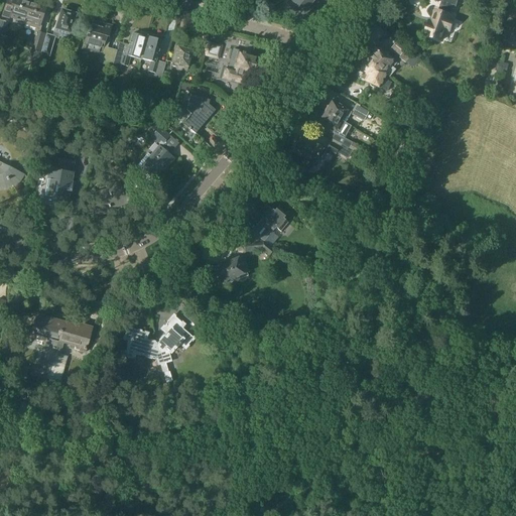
[(8,18),(15,20),(14,23),(22,25),(29,2),(23,0),(6,0),(1,16),(8,18)]
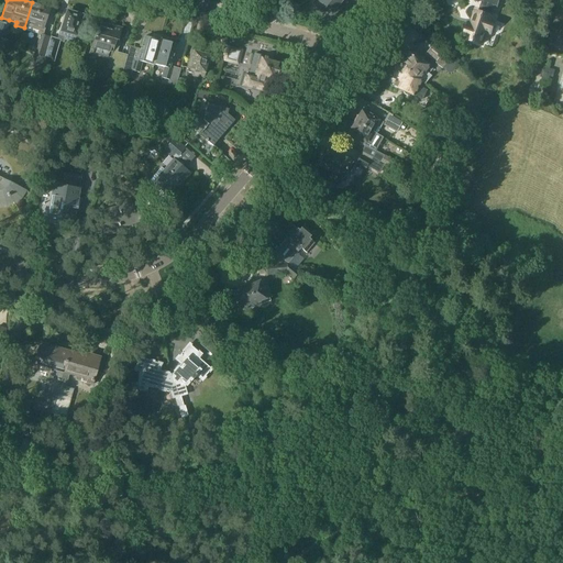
[(315,0),(312,4),(319,11),(323,6),(331,12),(341,0),(315,0)]
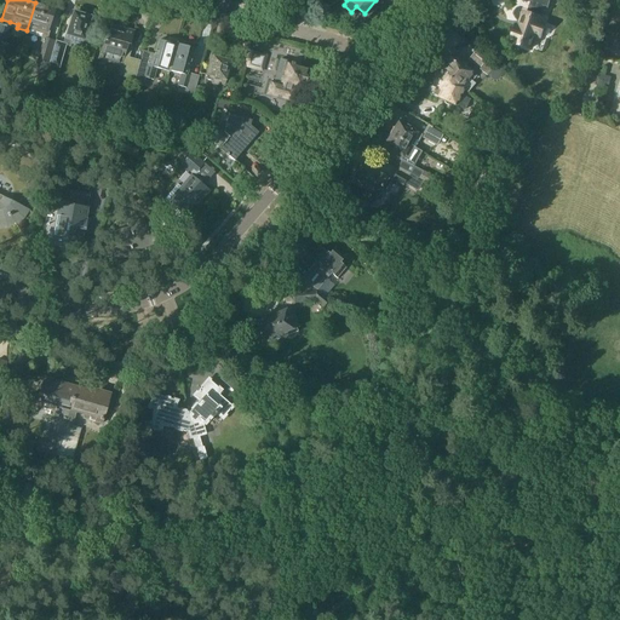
[(516,27),(511,40),(514,41),(514,42),(530,50),(537,35),(540,36),(545,23),(541,22),(541,18),(540,18),(545,6),(530,1),(527,13),(524,12),(520,27),(516,27)]
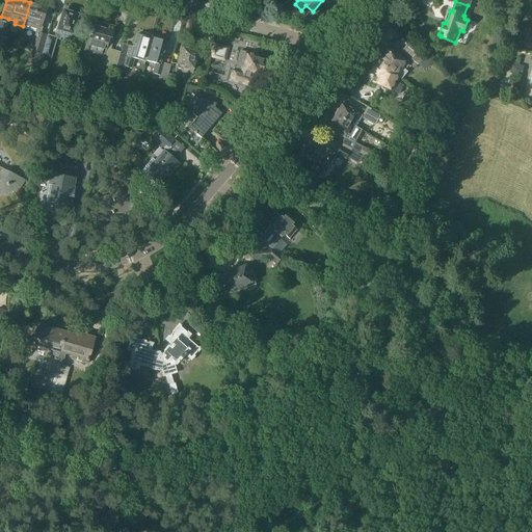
[(30,2),(23,26),(36,30),(34,36),(36,36),(32,51),(42,54),(47,35),(41,33),(43,27),(41,27),(47,6),(30,2)]
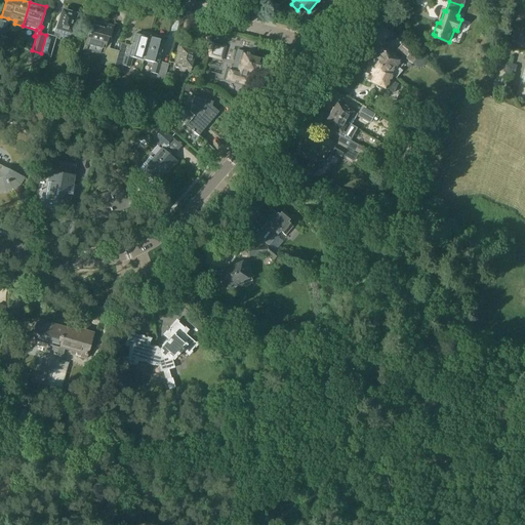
[(54,33),(53,36),(47,34),(41,55),(51,58),(56,39),(59,40),(61,38),(69,40),(71,33),(74,34),(76,26),(73,25),(76,14),(63,11),(58,23),(57,23),(54,33)]
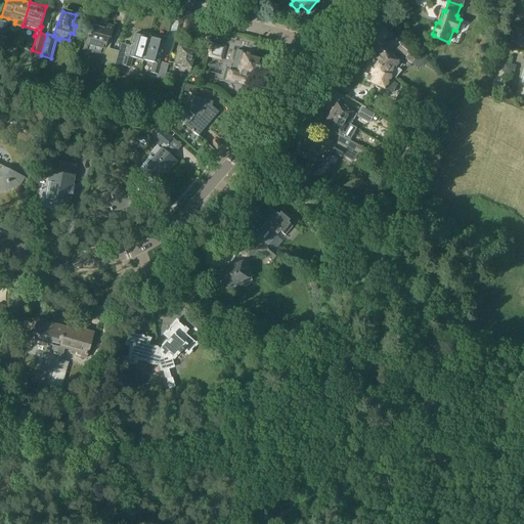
[(114,67),(118,52),(104,49),(107,38),(110,38),(113,27),(93,20),(90,33),(88,32),(83,50),(102,55),(100,62),(114,67)]
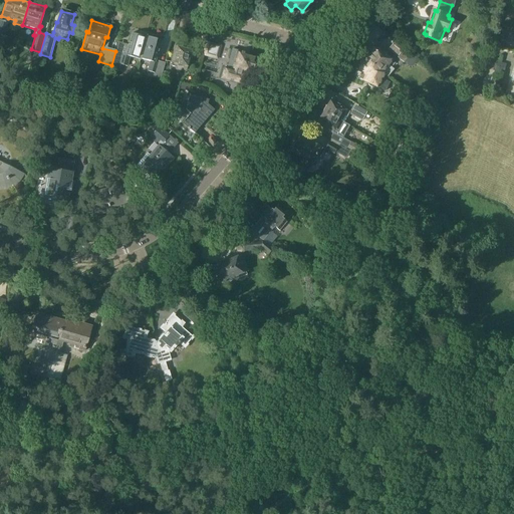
[(115,52),(115,51),(111,65),(118,67),(119,64),(126,66),(129,56),(140,59),(140,58),(146,37),(132,33),(124,55),(115,52)]
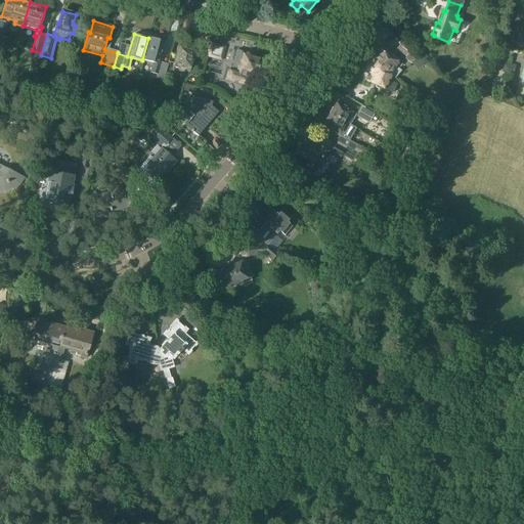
[(148,37),(148,38),(142,59),(153,62),(149,73),(157,75),(156,79),(164,81),(169,64),(158,61),(164,41),(148,37)]
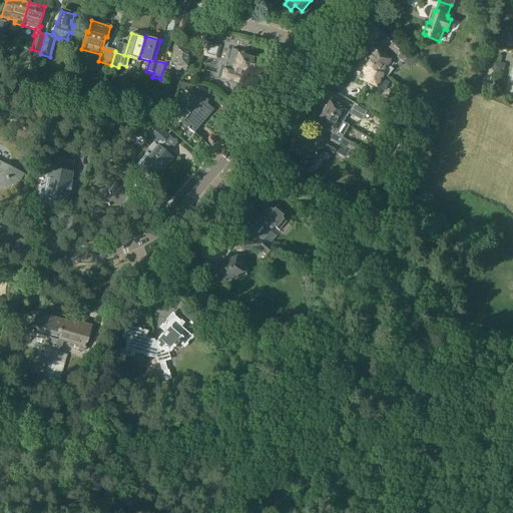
[(410,53),(396,42),(388,49),(403,62),(410,53)]
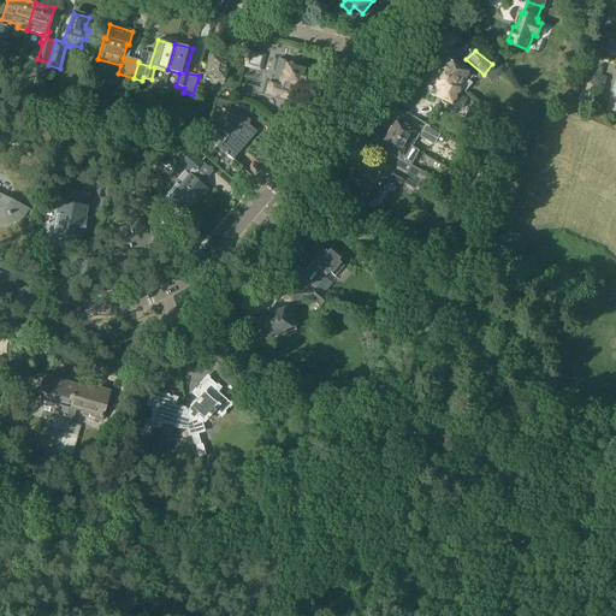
[(264,55),(249,52),(244,66),(252,69),(254,60),(262,61),(264,55)]
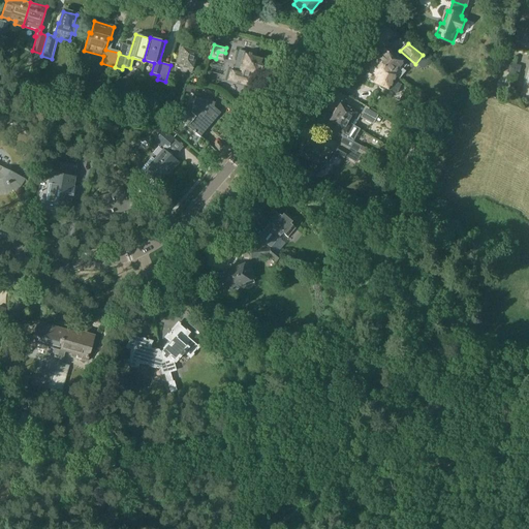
[(381,53),(375,61),(394,75),(399,79),(405,71),(399,66),(403,61),(386,48),(384,48),(381,51),(381,53)]
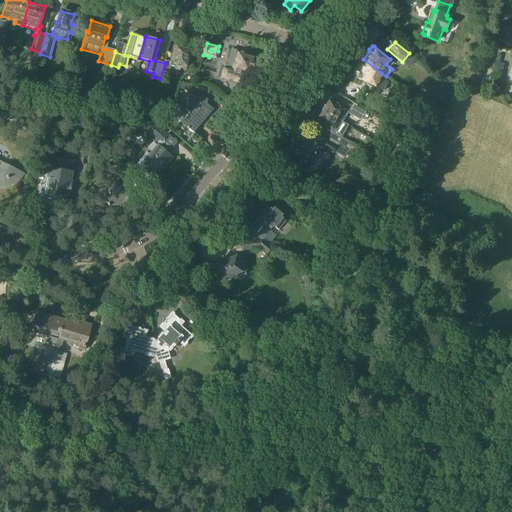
[(181,70),(181,68),(186,70),(191,51),(175,47),(170,66),(175,67),(175,68),(175,70),(179,71),(181,70)]
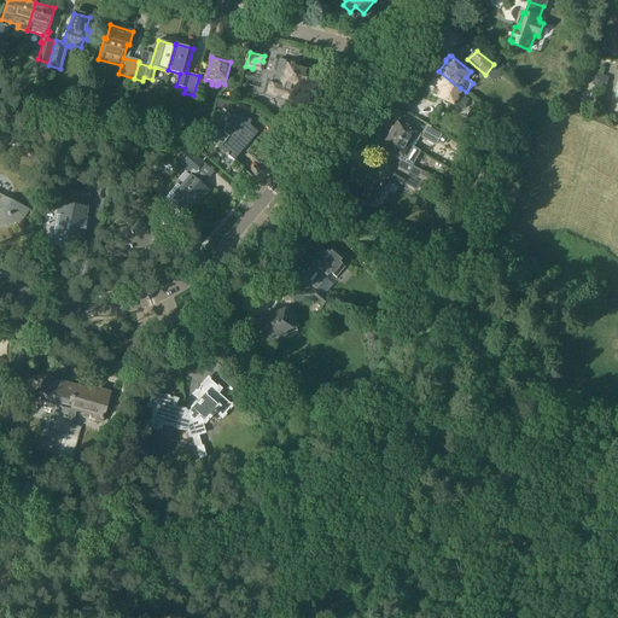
[(44,77),(45,76),(48,63),(38,59),(34,74),(44,77)]
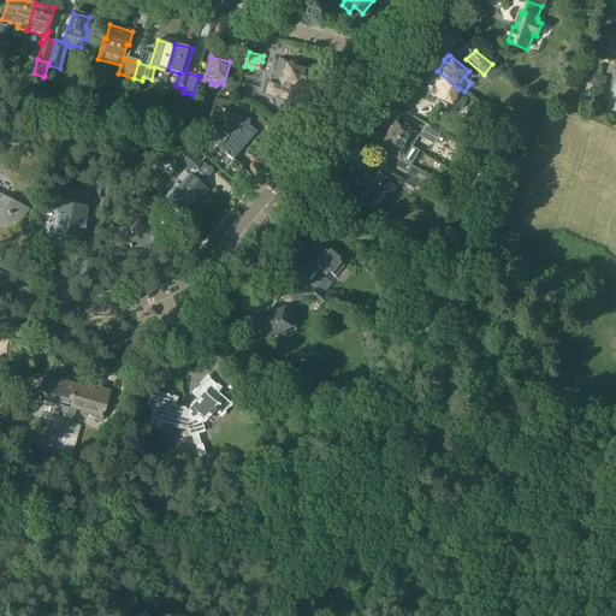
[(292,89),(294,87),(301,89),(302,81),(304,82),(306,81),(306,78),(306,77),(304,76),(306,69),(290,64),(290,63),(278,59),(272,83),(270,82),(266,94),(290,100),(292,89)]
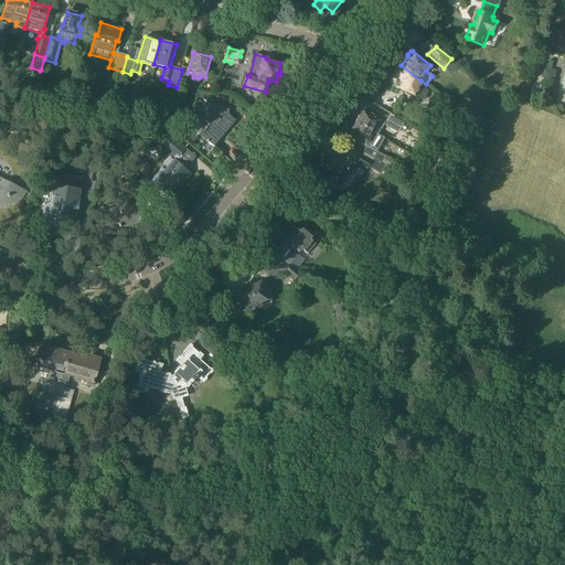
[(398,80),(395,87),(405,92),(404,93),(405,95),(408,96),(411,96),(412,94),(414,95),(424,99),(428,91),(418,86),(420,81),(401,65),(395,78),(398,80)]
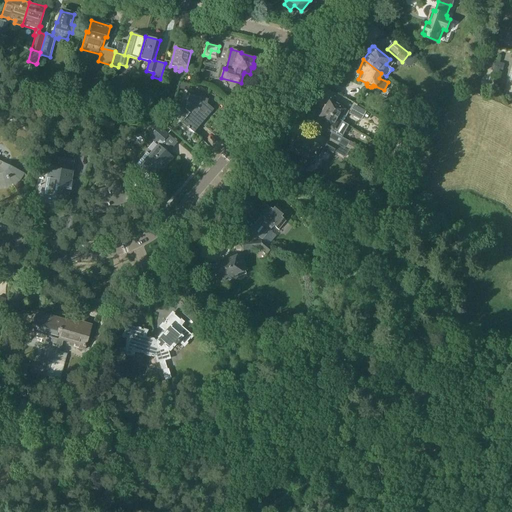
[(505,64),(496,62),(494,70),(502,72),(505,64)]
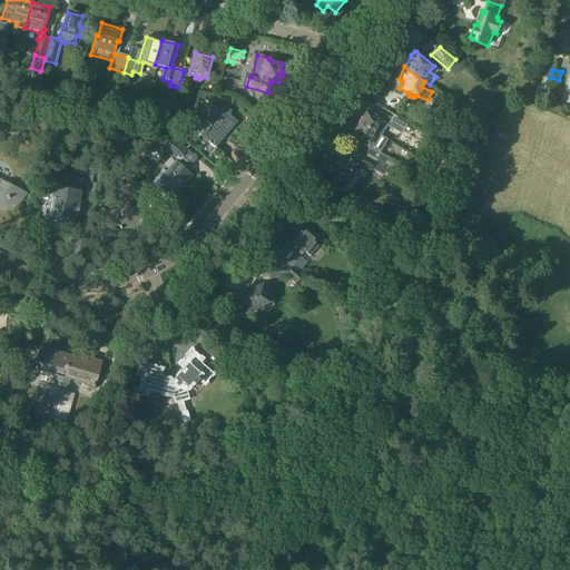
[(215,148),(232,128),(237,121),(235,120),(228,115),(231,110),(209,105),(205,121),(212,126),(202,137),(207,141),(207,143),(209,145),(209,144),(215,148)]
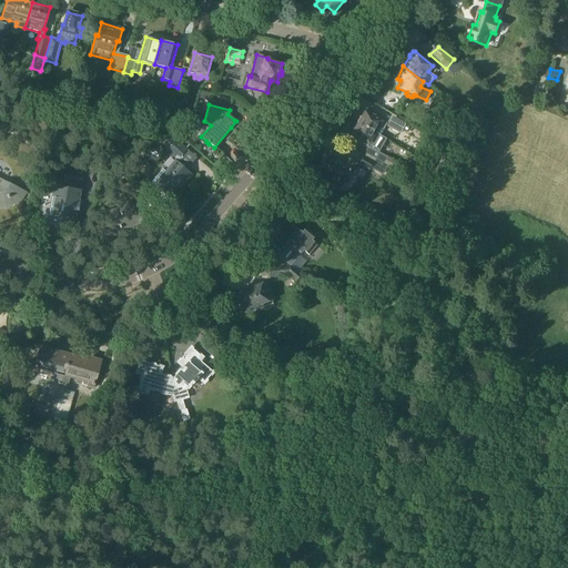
[(178,123),(185,125),(189,111),(182,109),(178,123)]
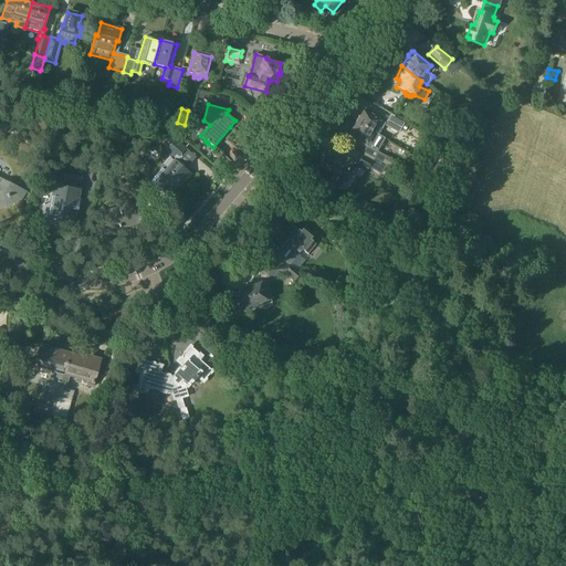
[(360,116),(357,123),(379,135),(386,123),(364,112),(362,117),(360,116)]
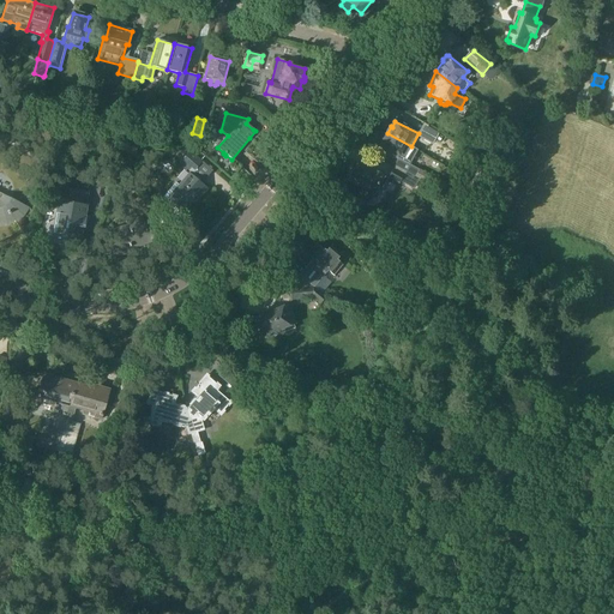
[(433,145),(435,142),(440,132),(428,126),(421,138),(433,145)]
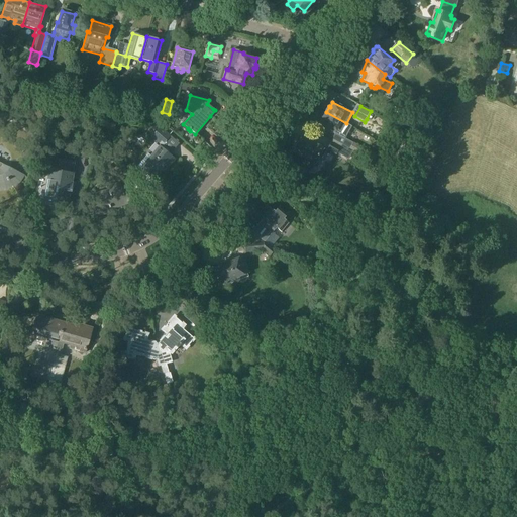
[(323,118),(321,123),(329,128),(334,131),(333,133),(335,134),(332,139),(332,140),(341,145),(348,149),(365,159),(368,152),(352,143),(344,139),(351,126),(346,123),(326,112),(323,117),(323,118)]
